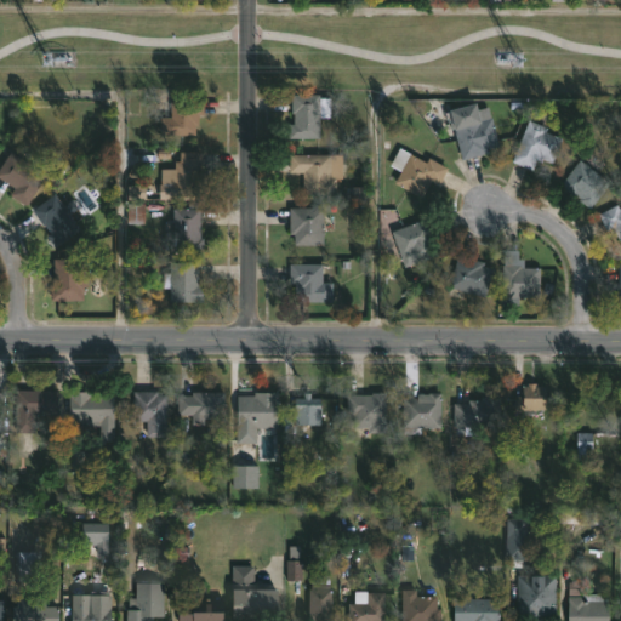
[(318,95),(318,98),(329,98),(329,117),(318,117),(317,138),(288,138),(288,124),(292,124),(292,113),(290,113),(290,95),(318,95)]
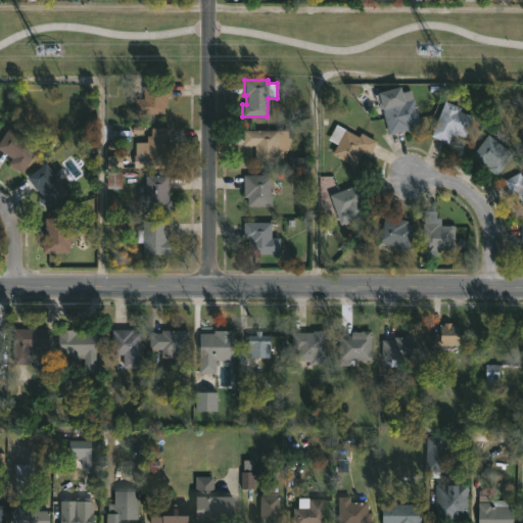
[(169,97),(169,106),(167,106),(165,113),(137,113),(138,99),(146,99),(146,82),(174,82),(174,97),(169,97)]
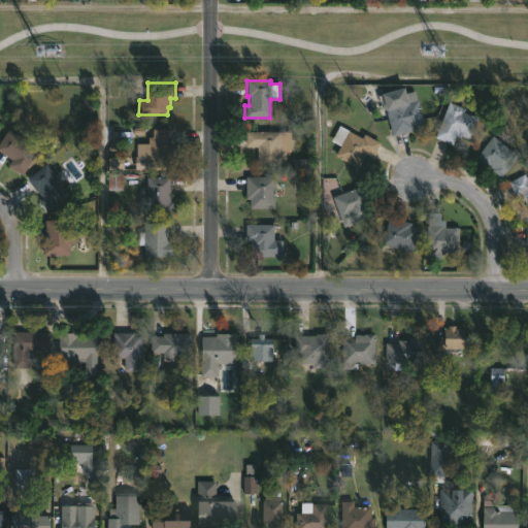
[(403,93),(406,102),(417,100),(423,124),(413,126),(413,130),(392,136),(381,93),(402,88),(403,93)]
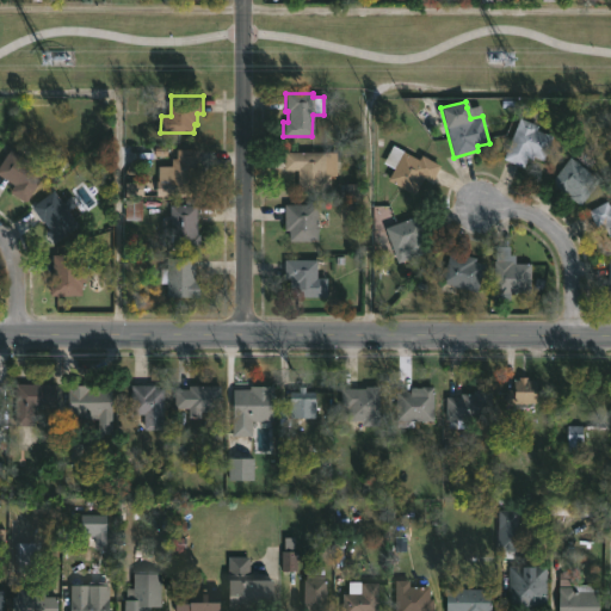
[(551,136),(542,160),(532,156),(531,160),(526,158),(523,166),(503,159),(518,118),(537,125),(535,130),(551,136)]
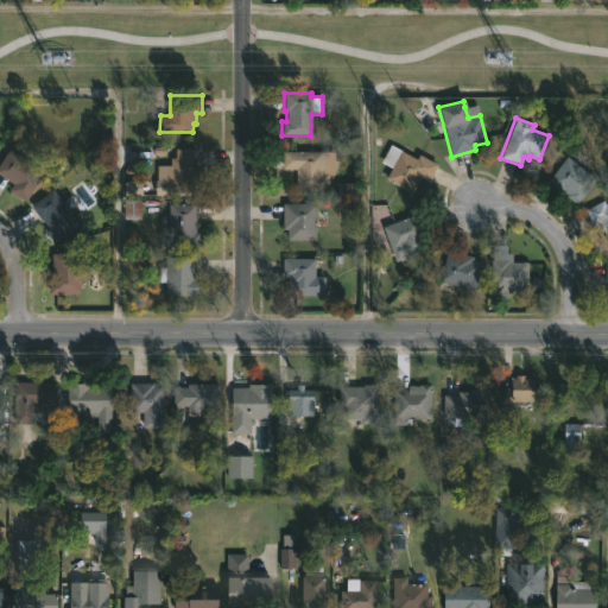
[(390,145),(416,159),(418,154),(437,164),(428,181),(419,176),(410,192),(385,178),(390,168),(380,163),(390,145)]
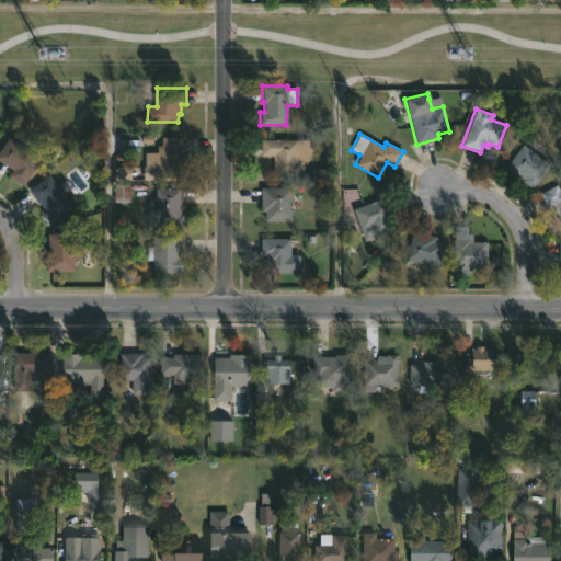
[(184,139),(183,178),(157,176),(157,165),(146,165),(146,152),(159,152),(160,145),(164,145),(164,136),(184,136),(184,139)]
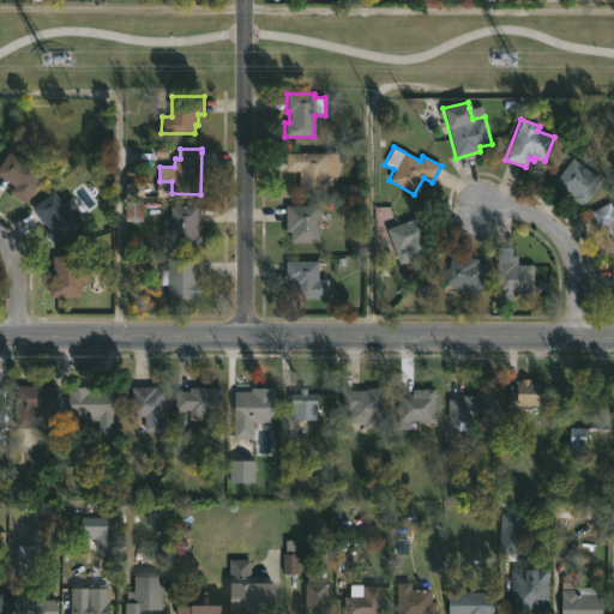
[(43,173),(24,204),(7,193),(12,186),(0,178),(0,162),(8,150),(43,173)]
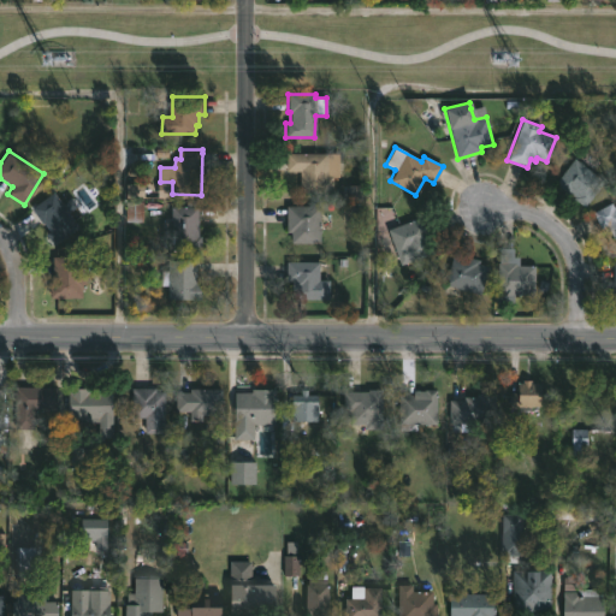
[(326,171),(326,177),(331,177),(331,194),(298,194),(298,171),(285,171),(285,153),(326,153),(326,171)]
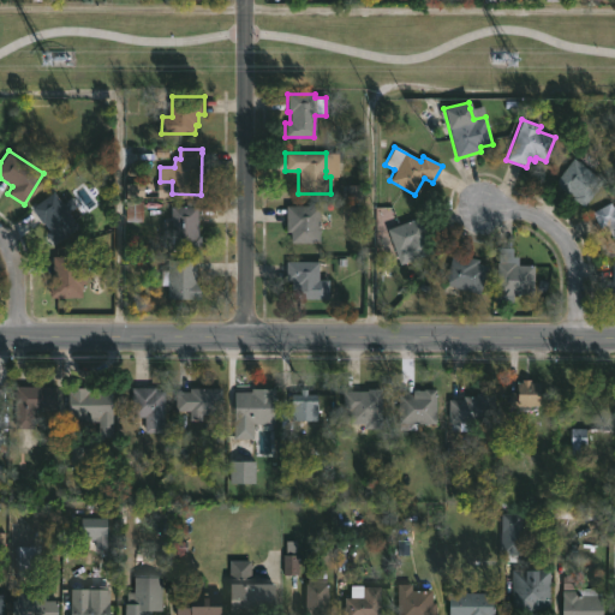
[(603,181),(584,208),(572,198),(573,196),(569,193),(568,196),(553,184),(572,159),(603,181)]
